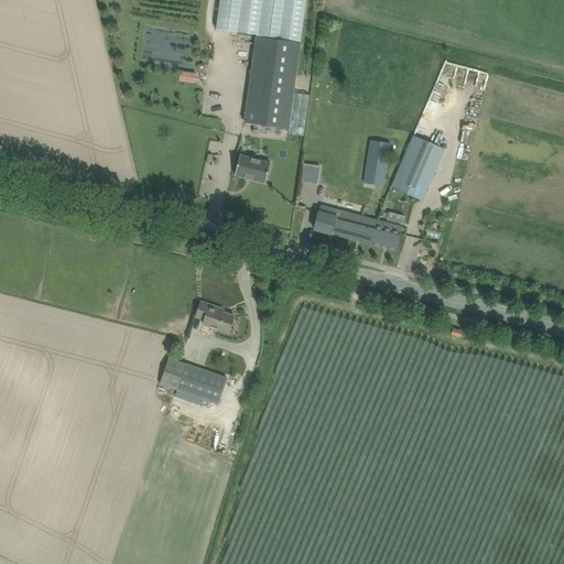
[(258,35),(257,38),(245,121),(288,128),(306,0),(220,0),(216,29),(258,35)]
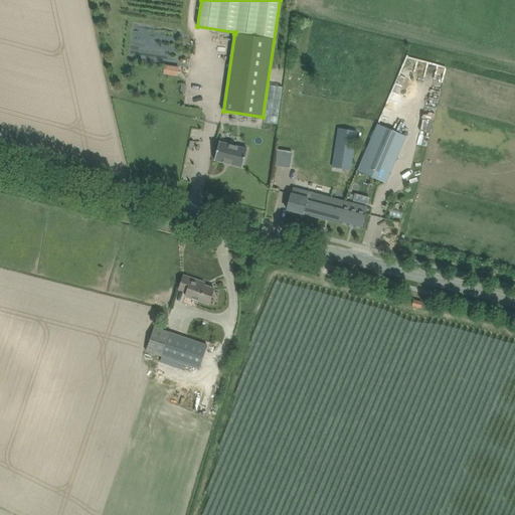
[(179,74),(180,65),(166,64),(165,73),(179,74)]
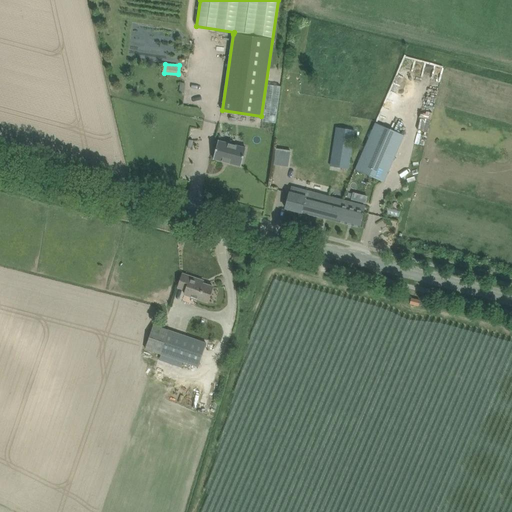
[(376,121),(356,167),(374,175),(394,129),(376,121)]
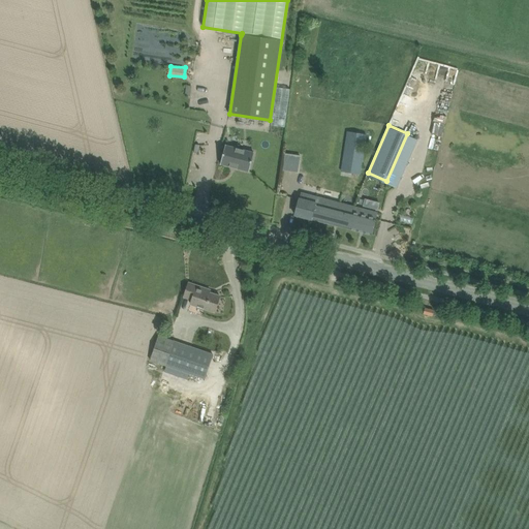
[(347,132),(340,172),(361,175),(367,135),(347,132)]
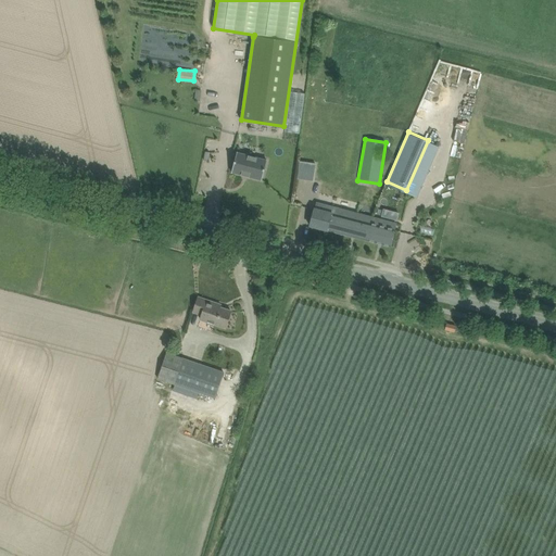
[(267,161),(237,153),(231,173),(262,180),(267,161)]
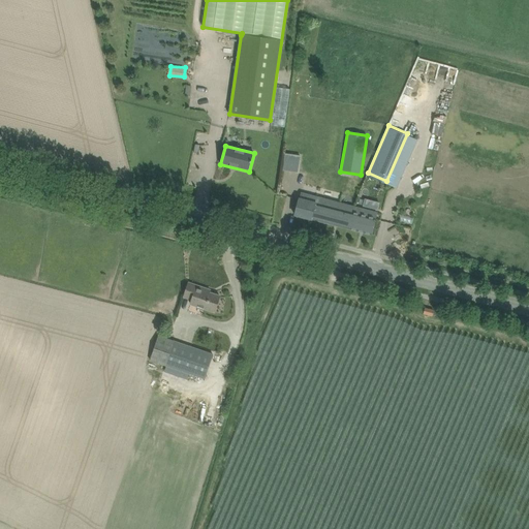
[(282,168),(298,172),(302,155),(286,152),(282,168)]
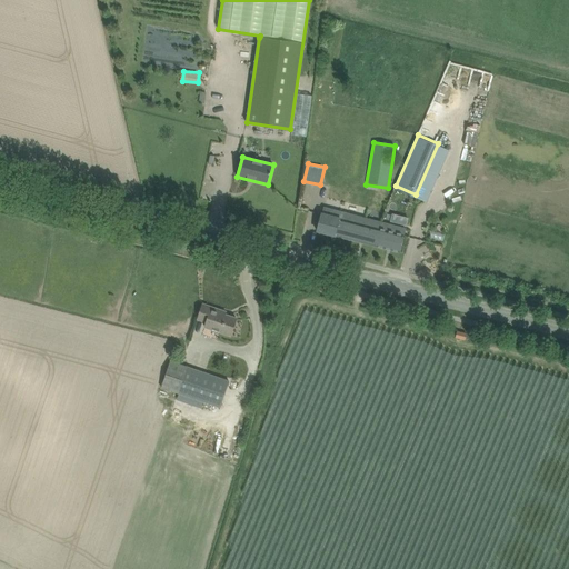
[(353,207),(352,207),(337,202),(335,211),(323,208),(320,220),(317,231),(336,236),(375,246),(381,222),(351,213),(353,207)]
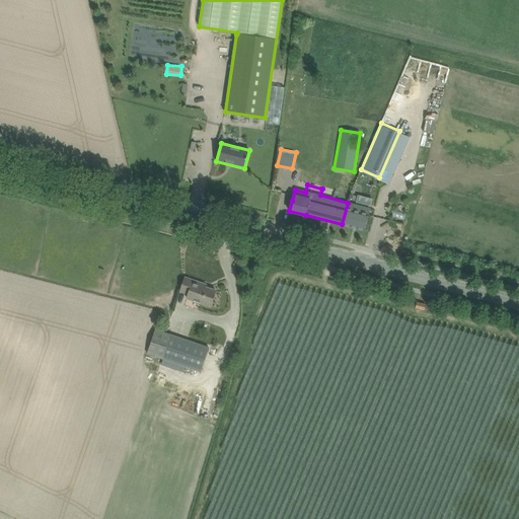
[(355,205),(348,203),(342,224),(365,230),(367,221),(369,214),(354,210),(355,205)]
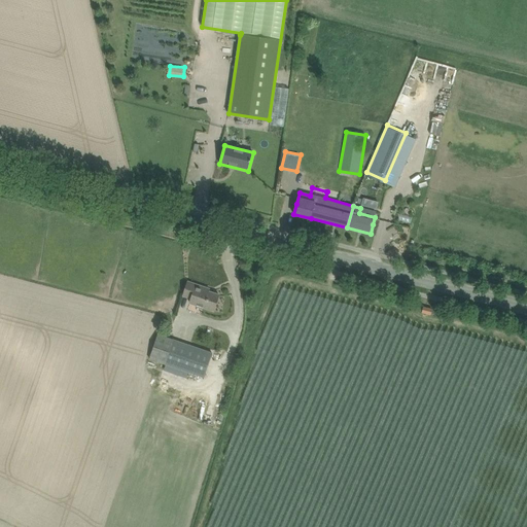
[(189,303),(214,311),(219,295),(205,290),(205,287),(187,282),(183,295),(191,299),(189,303)]
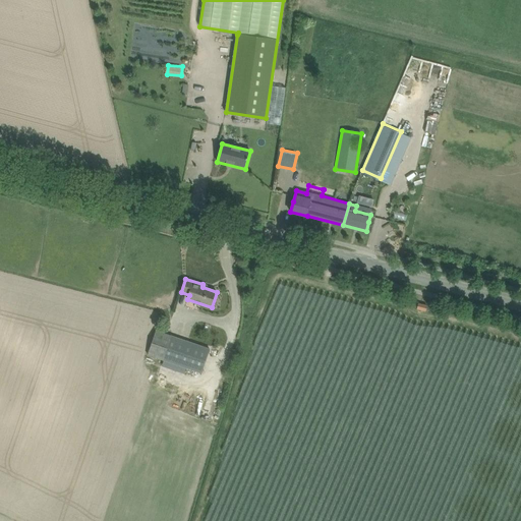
[(171,336),(156,331),(148,355),(164,361),(162,367),(184,374),(186,367),(201,372),(210,349),(171,336)]
